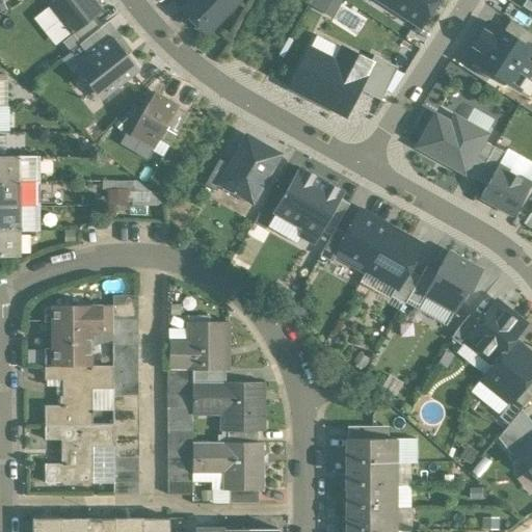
[(101,12),(90,0),(55,0),(49,5),(73,34),(90,21),(101,12)]
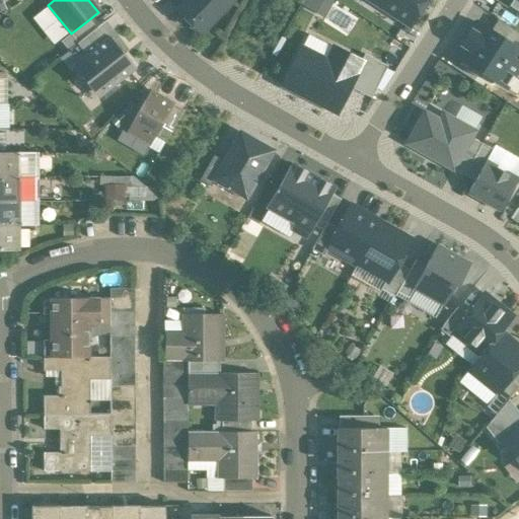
[(231,1),(230,0),(188,0),(176,11),(200,33),(231,1)]
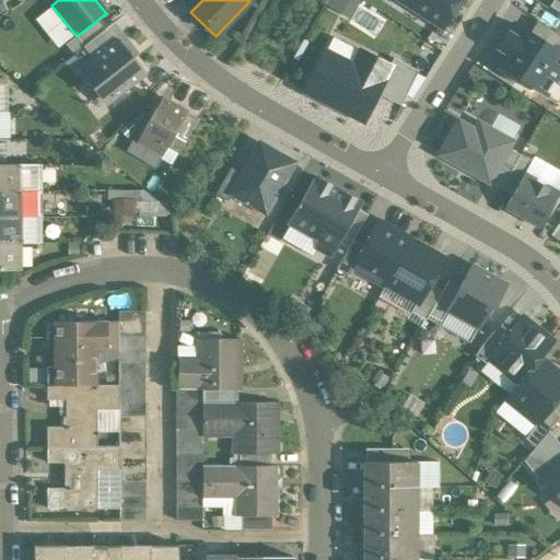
[(326,0),(325,3),(351,16),(359,0),(326,0)]
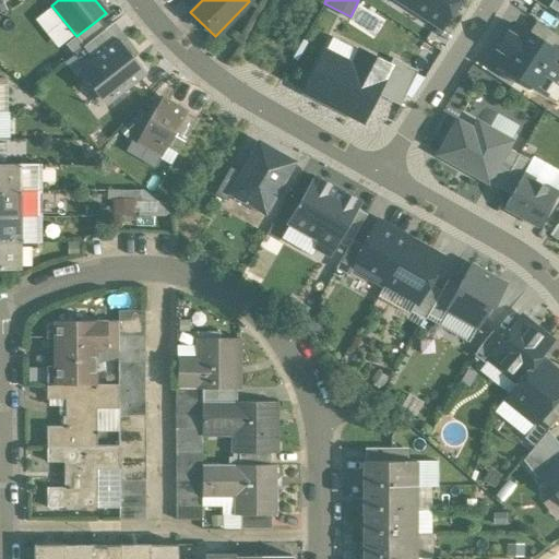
[(400,0),(441,27),(459,0),(400,0)]
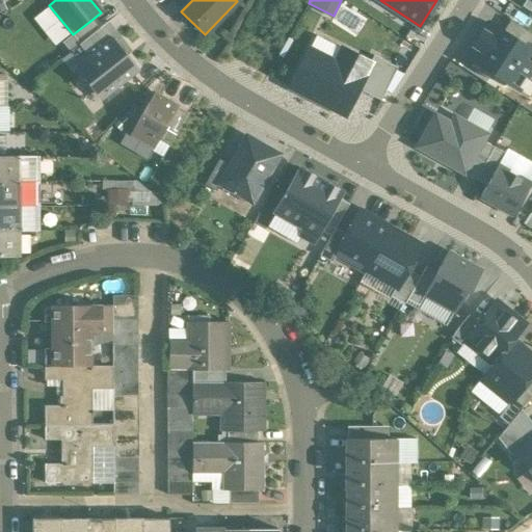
[(531,0),(510,0),(531,14),(531,0)]
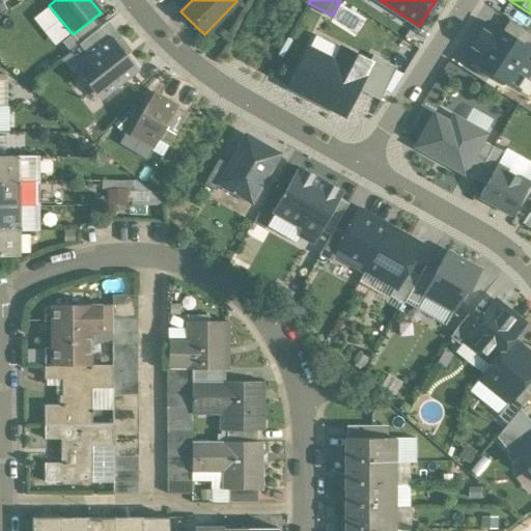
[(79,46),(99,30),(90,21),(73,34),(61,44),(70,53),(79,46)]
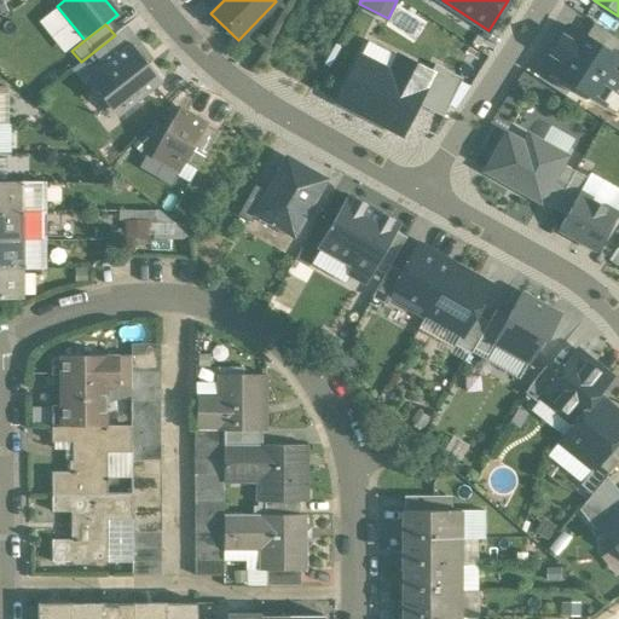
[(584,39),(618,61),(618,41),(594,24),(584,39)]
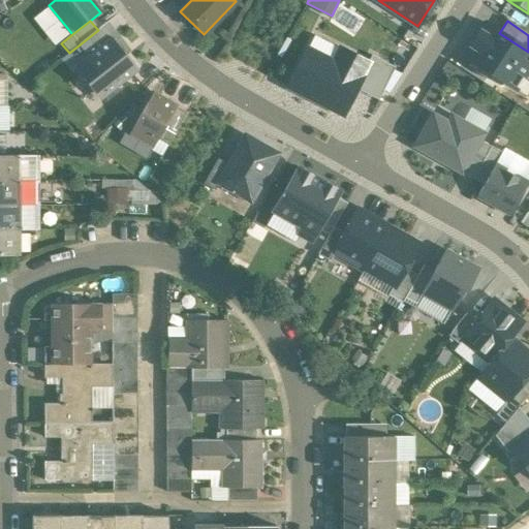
[(122,52),(126,57),(131,53),(107,23),(98,30),(79,45),(88,56),(116,34),(127,48),(122,52)]
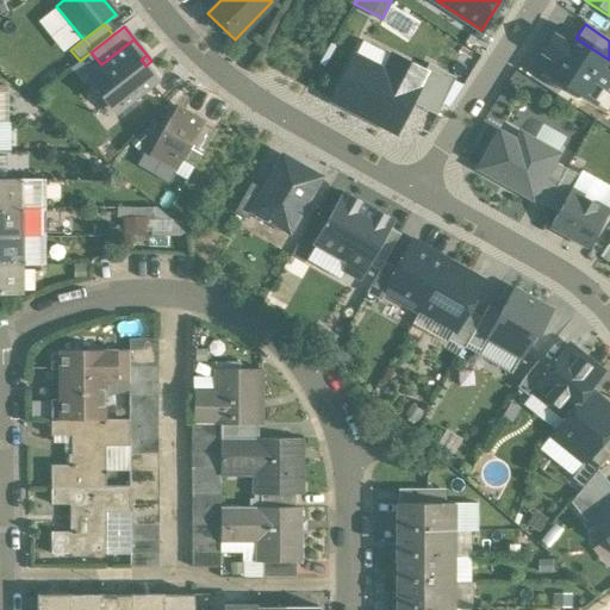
[(609,60),(576,38),(559,27),(535,66),(545,72),(540,79),(560,92),(565,85),(595,105),(609,81),(609,80),(608,80),(609,76),(609,60)]
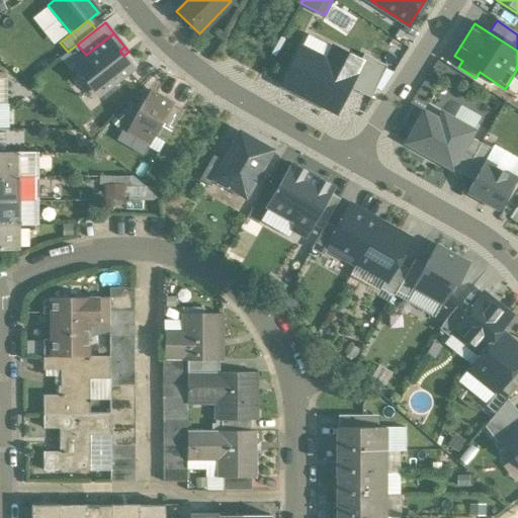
[(86,55),(72,67),(98,99),(135,70),(123,56),(119,51),(124,47),(113,33),(86,55)]
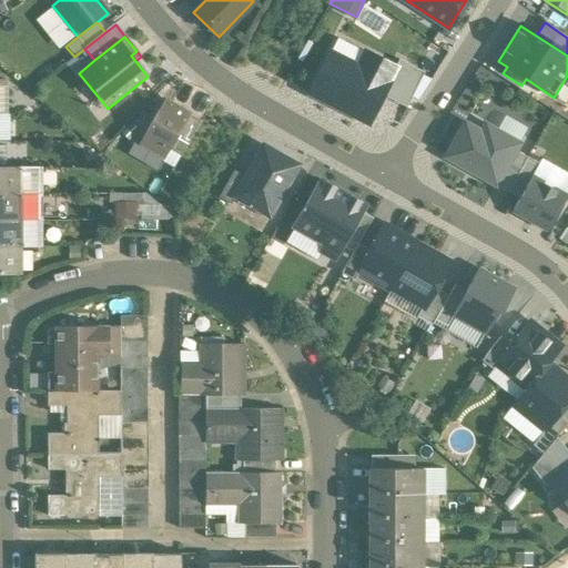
[(395,68),(364,53),(357,67),(330,53),(308,94),(367,124),(382,97),(396,69),(395,68)]
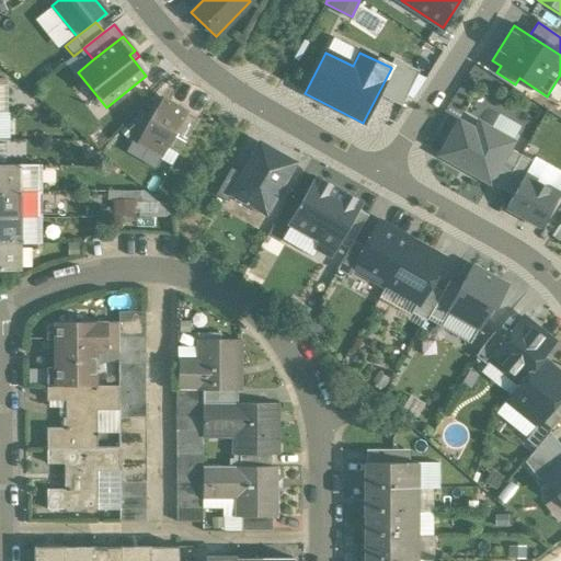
[(391,68),(377,95),(401,107),(419,72),(393,59),(390,67),(391,68)]
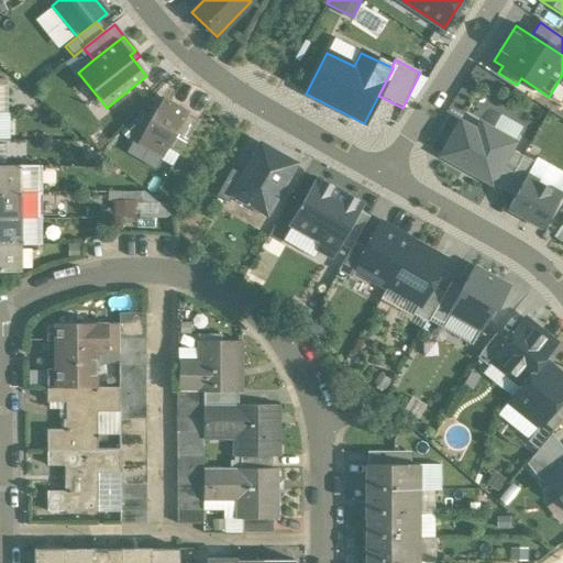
[(158,112),(156,110),(138,143),(163,156),(167,150),(187,114),(164,102),(158,112)]
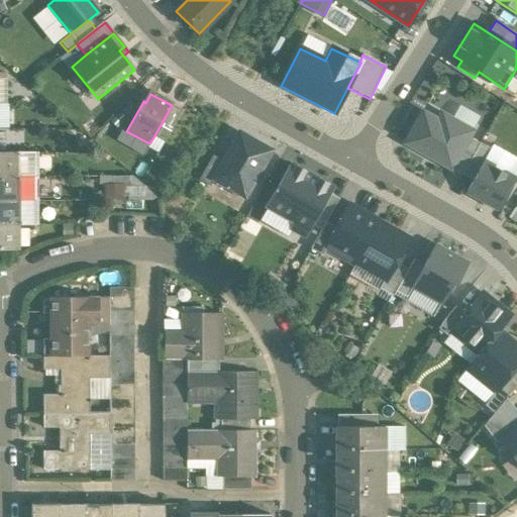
[(172,105),(153,137),(164,142),(182,111),(172,105)]
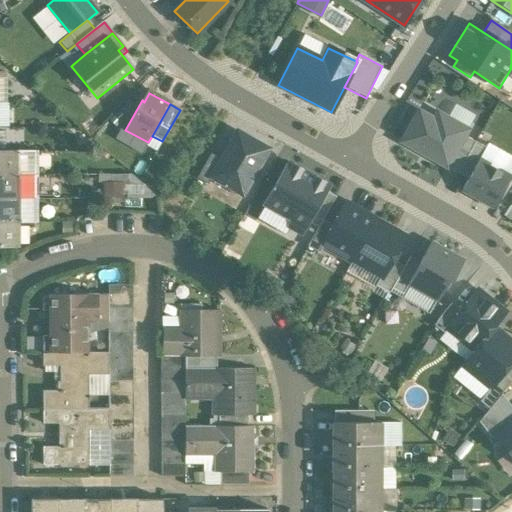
[(443,126),(419,112),(401,143),(418,152),(422,152),(429,156),(429,158),(447,168),(464,137),(468,131),(446,119),(443,126)]
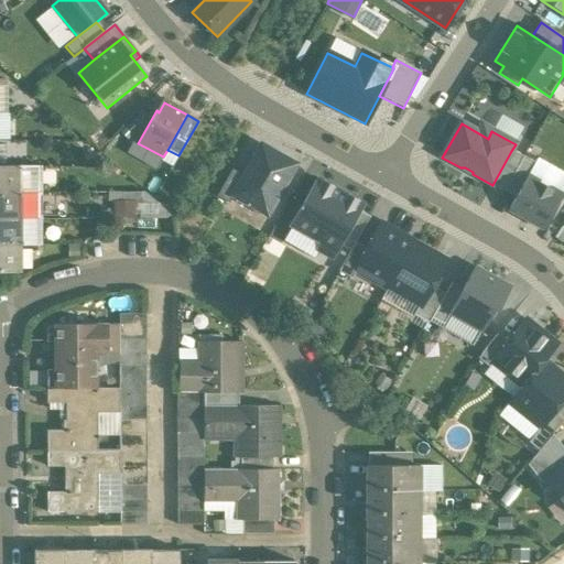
[(295,165),(261,145),(243,176),(232,196),(234,196),(267,215),(295,165)]
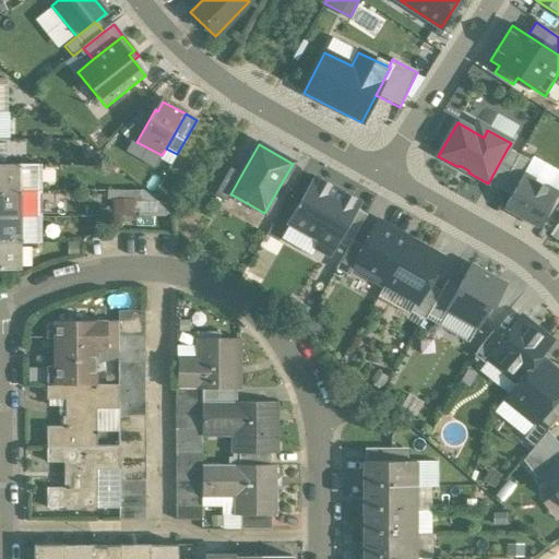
[(488,183),(511,197),(522,176),(530,163),(507,150),(488,183)]
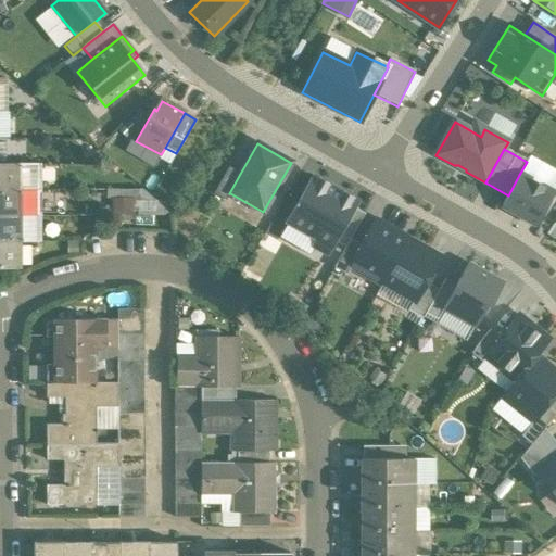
[(0,164),(0,190),(17,191),(17,165),(0,164)]
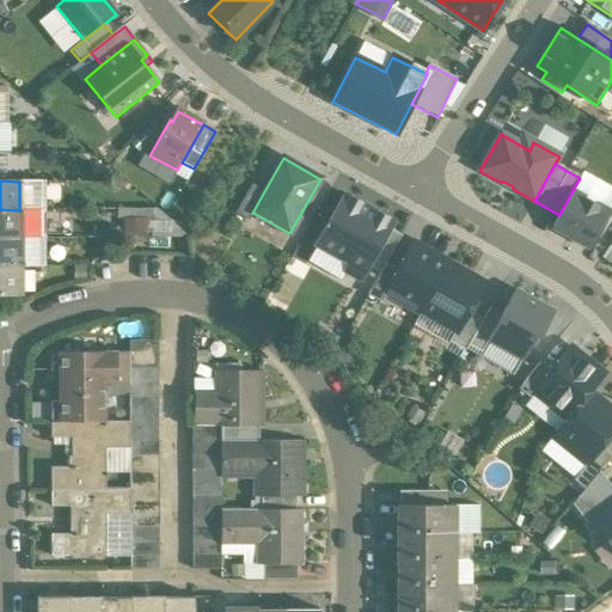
[(252,213),(264,191),(251,185),(234,214),(248,221),(254,213),(252,213)]
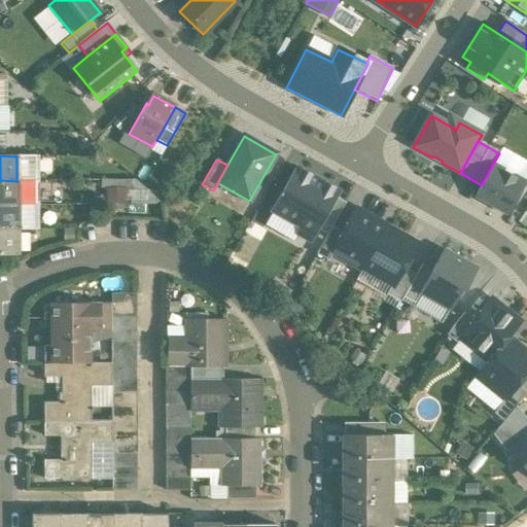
[(525,184),(492,166),(482,185),(476,196),(508,214),(525,184)]
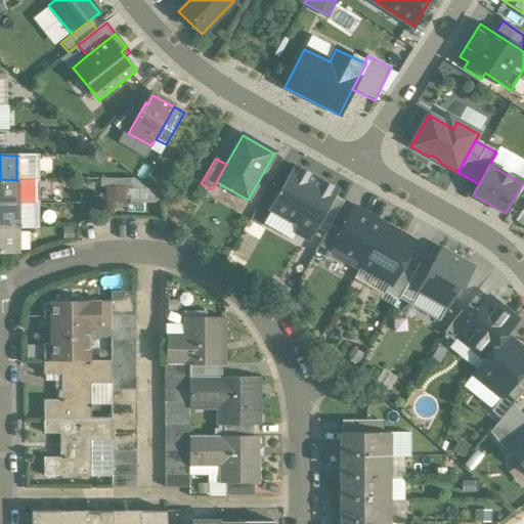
[(336,190),(295,168),(270,210),(300,226),(299,229),(300,233),(302,236),(305,237),(308,237),(311,234),(314,228),(333,197),(336,190)]
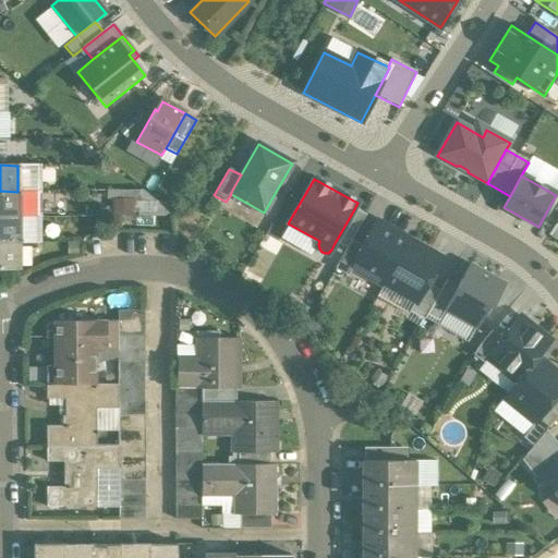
[(113,219),(138,218),(137,189),(113,190),(113,219)]
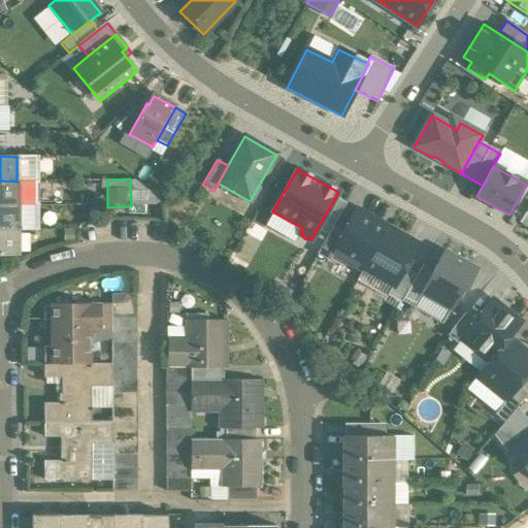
[(17,182),(0,180),(0,205),(17,206),(17,182)]
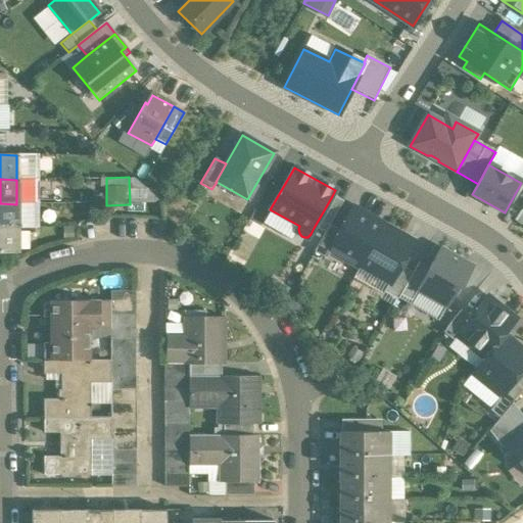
[(343,201),(332,196),(314,228),(325,234),(329,226),(343,201)]
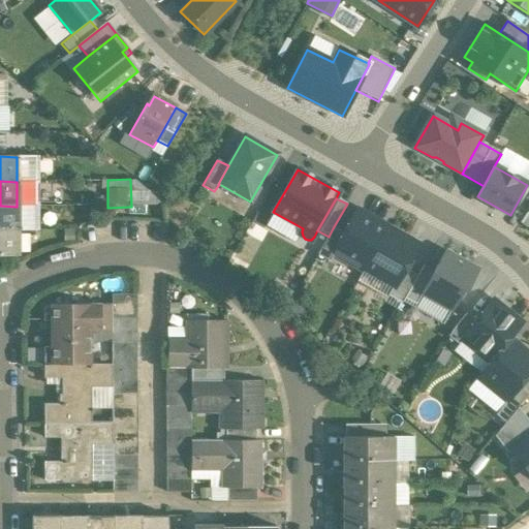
[(17,207),(0,206),(0,230),(16,231),(17,207)]
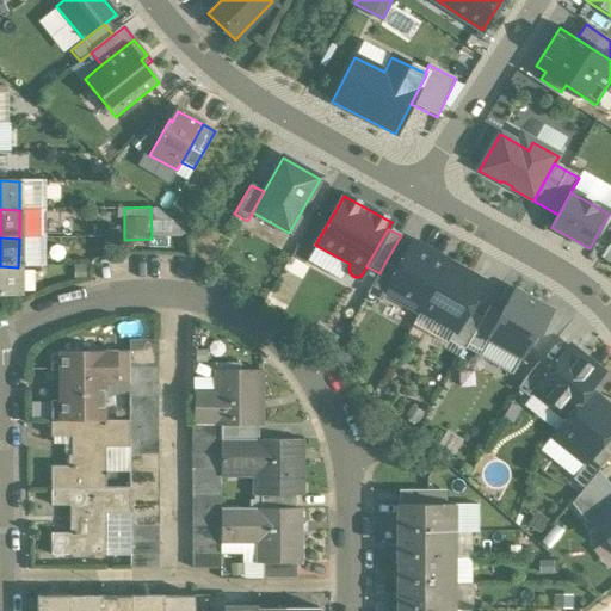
[(419,314),(449,263),(413,242),(396,271),(383,294),(386,295),(419,314)]
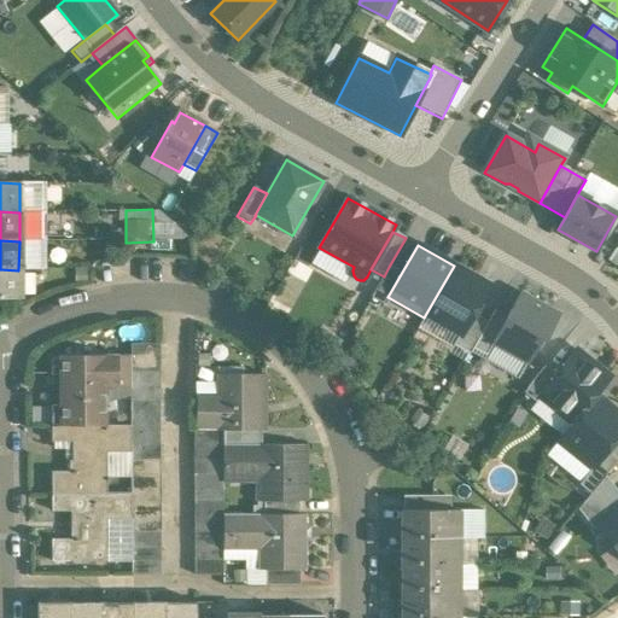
[(617,251),(616,250),(607,261),(617,268),(617,251)]
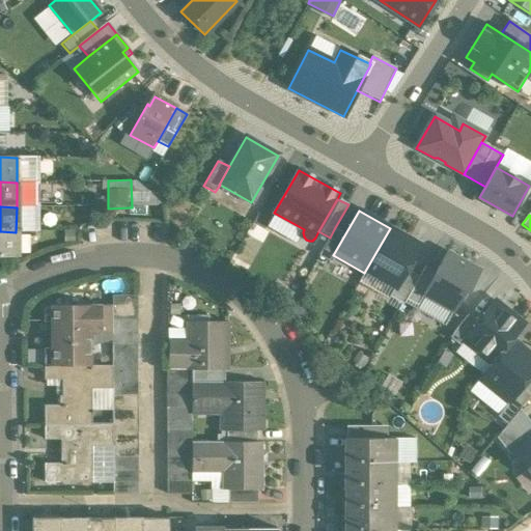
[(420,246),(390,228),(364,273),(394,289),(395,290),(407,271),(420,246)]
